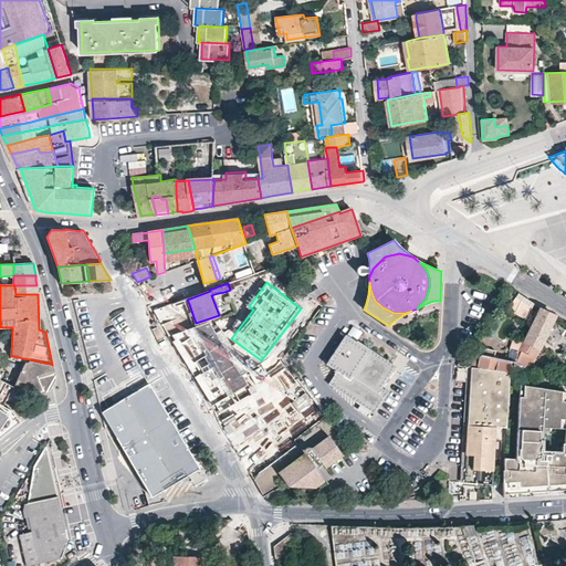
[(14,285),(16,294),(38,294),(37,290),(37,285),(14,285)]
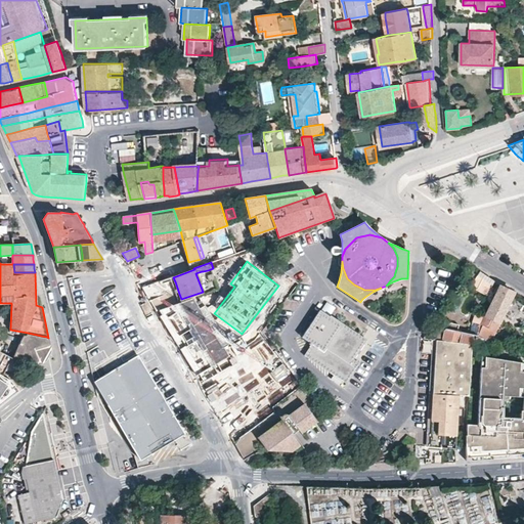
[(478,271),(470,266),(464,279),(471,284),(478,271)]
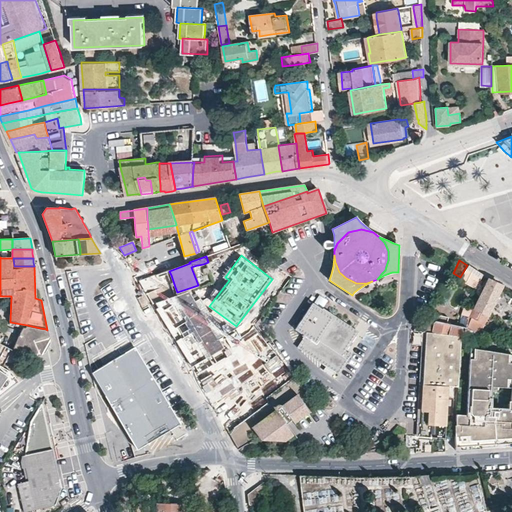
[(481,274),(474,269),(467,265),(460,277),(458,280),(475,288),(481,274)]
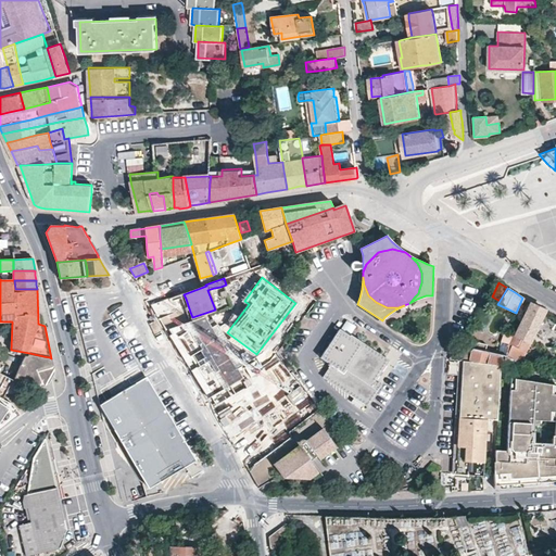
[(181,306),(177,295),(151,304),(151,305),(158,316),(169,310),(181,306)]
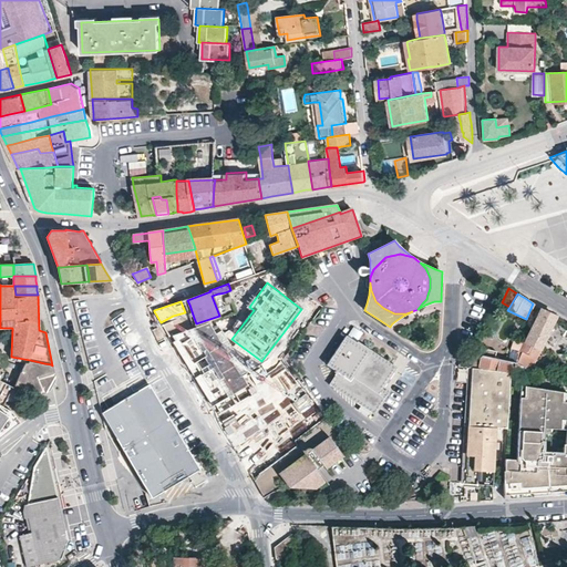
[(540,309),(537,316),(526,341),(516,362),(514,368),(517,370),(518,366),(526,369),(527,366),(528,367),(533,356),(536,356),(550,323),(555,317),(540,309)]
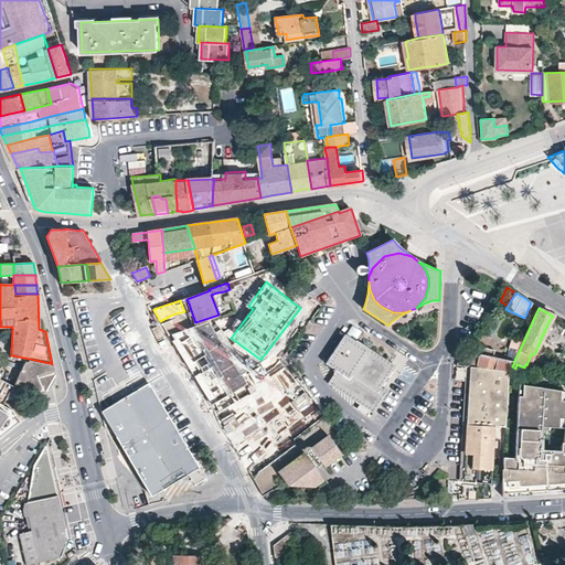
[(185,316),(173,319),(162,324),(169,336),(191,328),(185,316)]
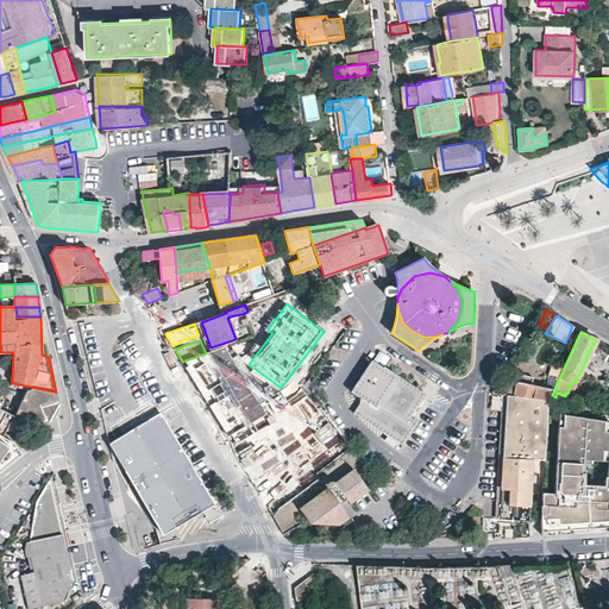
[(267,413),(225,346),(186,362),(188,366),(186,368),(226,432),(242,422),(245,427),(267,413)]
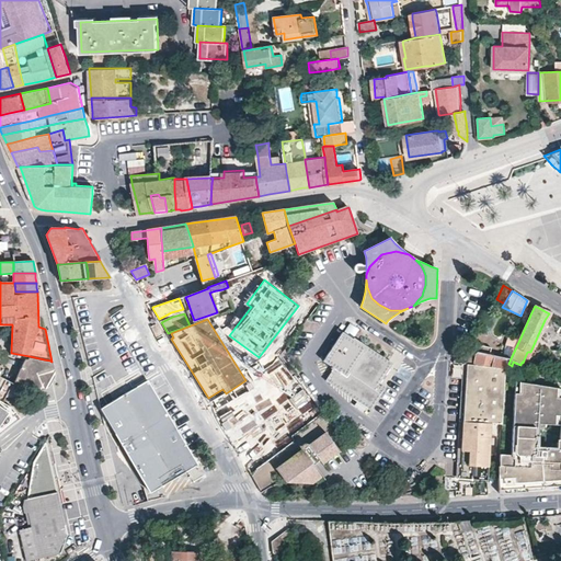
[(343,332),(323,361),(332,366),(331,367),(333,368),(325,380),(371,410),(386,389),(375,382),(387,365),(353,342),(355,340),(343,332)]
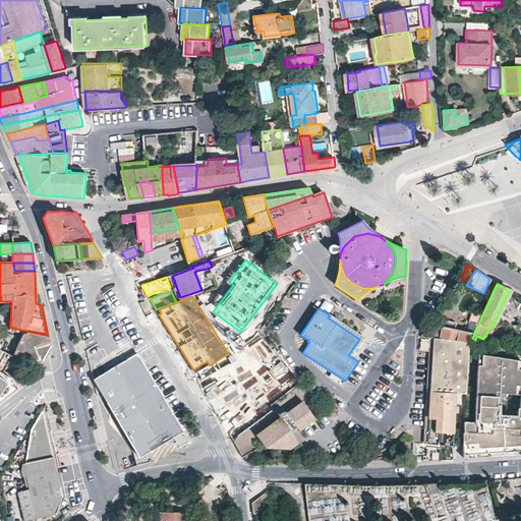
[(483,313),(472,311),(468,328),(475,330),(483,313)]
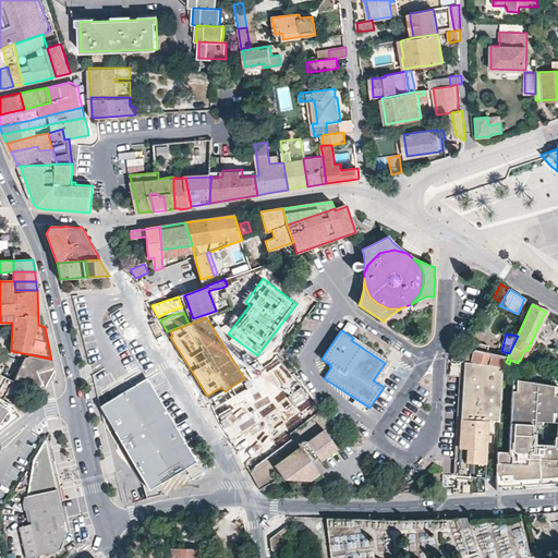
[(461,362),(466,363),(501,366),(504,366),(506,362),(508,356),(473,350),(473,349),(464,347),(461,359),(461,362)]
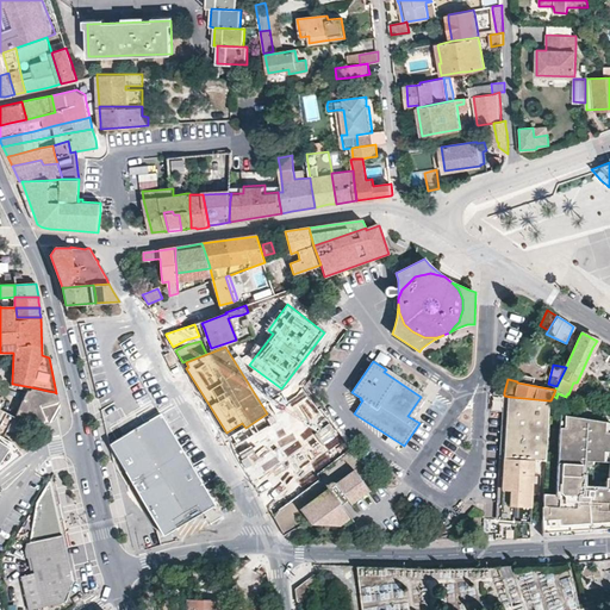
[(492,394),(500,396),(503,387),(498,385),(492,394)]
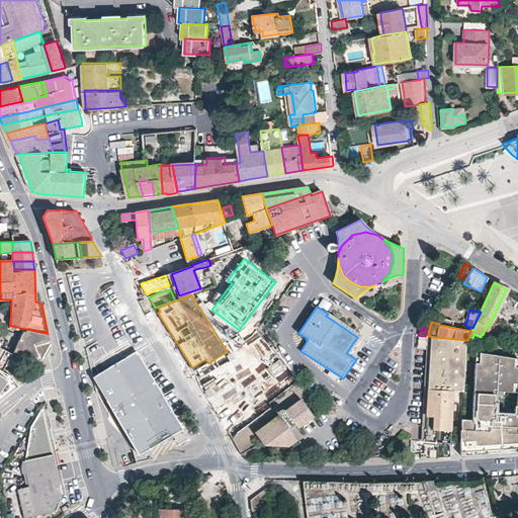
[(13,352),(33,361),(53,354),(48,334),(47,333),(40,332),(27,329),(24,330),(22,332),(13,352)]
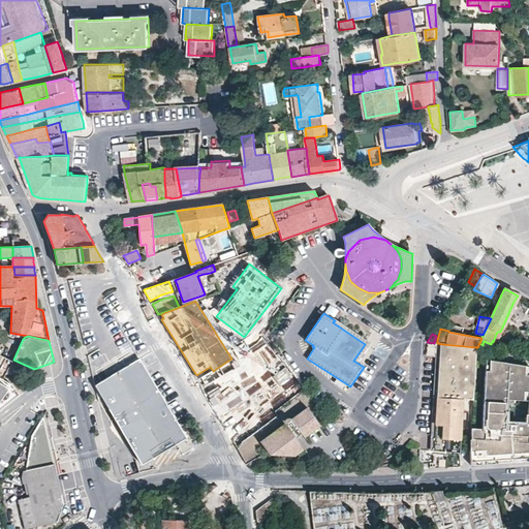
[(34,369),(13,360),(12,362),(0,354),(0,349),(1,348),(1,346),(1,345),(0,344),(0,377),(3,379),(13,375),(34,369)]
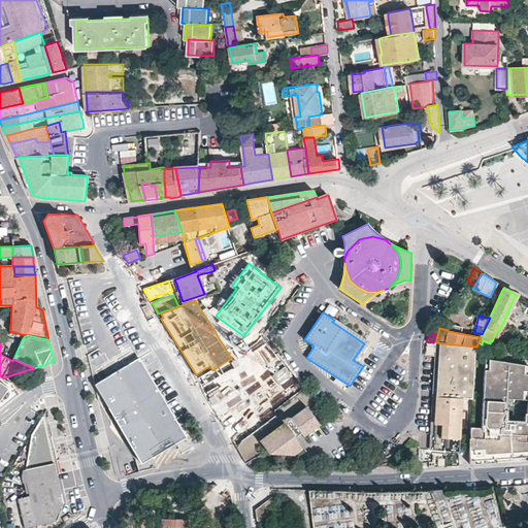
[(474,347),(441,343),(435,423),(442,424),(441,436),(468,438),(469,438),(470,427),(473,397),(476,347),(474,347)]
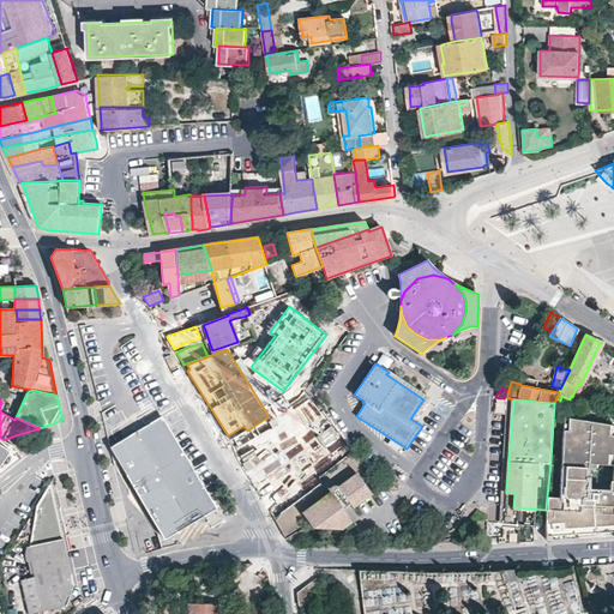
[(326,462),(298,414),(250,441),(264,465),(254,470),(276,506),(317,482),(311,471),(326,462)]
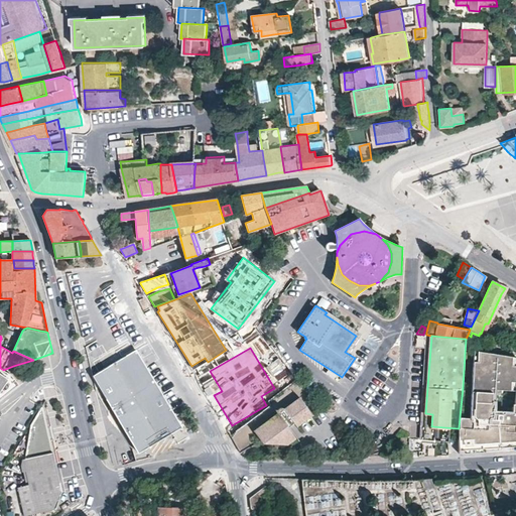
[(93,376),(109,403),(117,416),(138,453),(181,426),(136,350),(114,363),(105,368),(102,363),(93,368),(97,373),(93,376)]
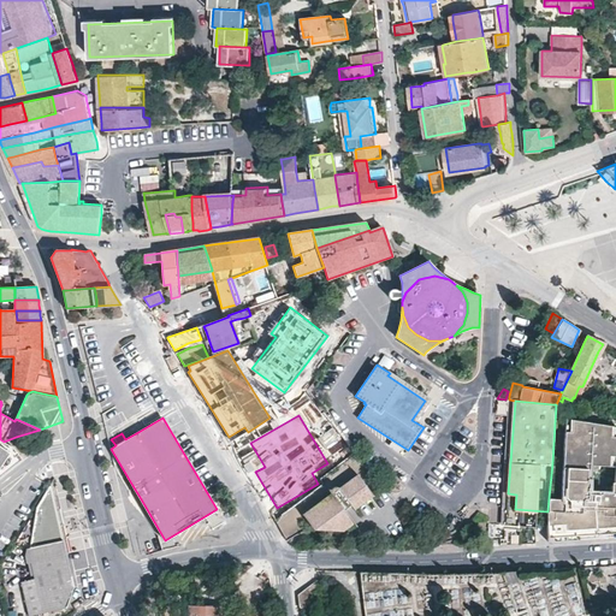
[(615,457),(615,438),(610,438),(611,427),(572,421),(570,433),(564,433),(563,449),(570,449),(569,458),(569,469),(562,469),(562,489),(568,489),(568,498),(561,498),(549,498),(548,511),(546,511),(546,519),(546,521),(546,526),(548,535),(615,531),(615,466),(615,468),(610,468),(610,457),(615,457)]
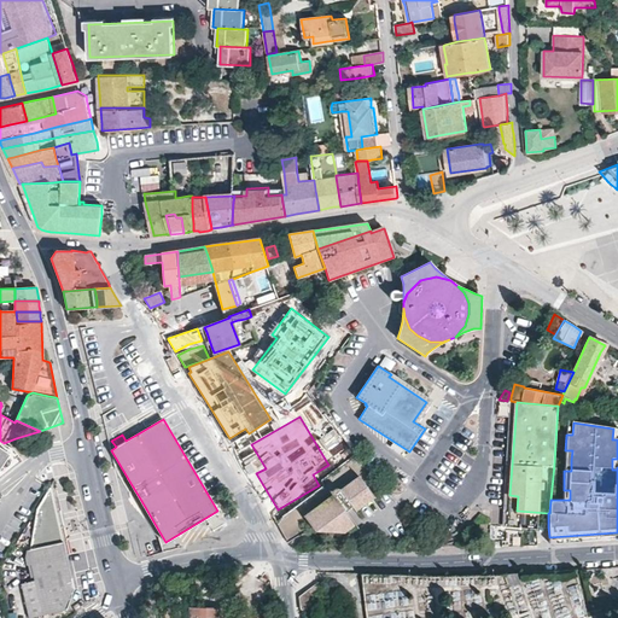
[(0,474),(21,459),(13,449),(4,443),(0,441),(0,474)]
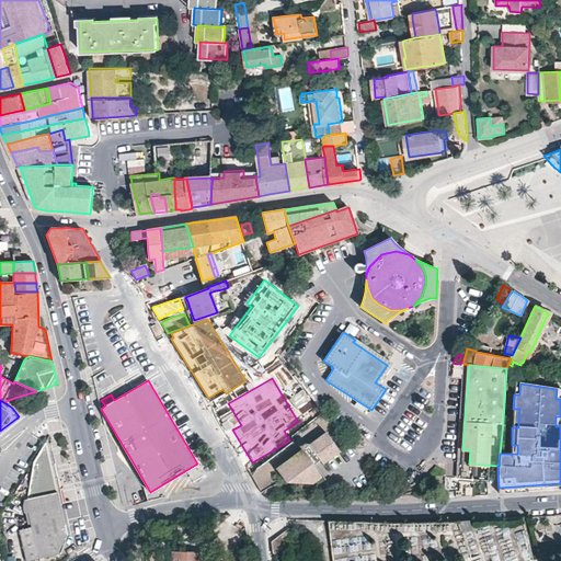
[(324,476),(316,465),(321,460),(324,465),(342,451),(327,431),(310,444),(308,441),(301,446),(302,448),(277,468),(283,474),(290,479),(296,480),(306,481),(319,479),(324,476)]
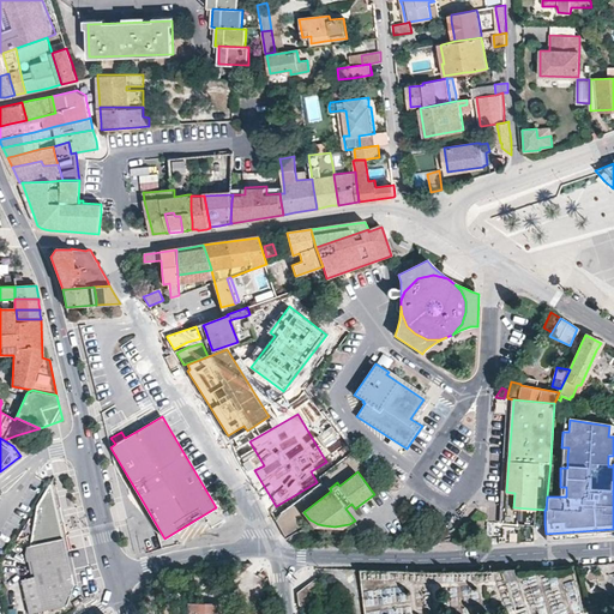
[(30,546),(29,554),(34,577),(36,587),(40,605),(41,611),(49,609),(66,606),(72,585),(73,585),(60,529),(56,510),(49,482),(36,506),(30,546)]
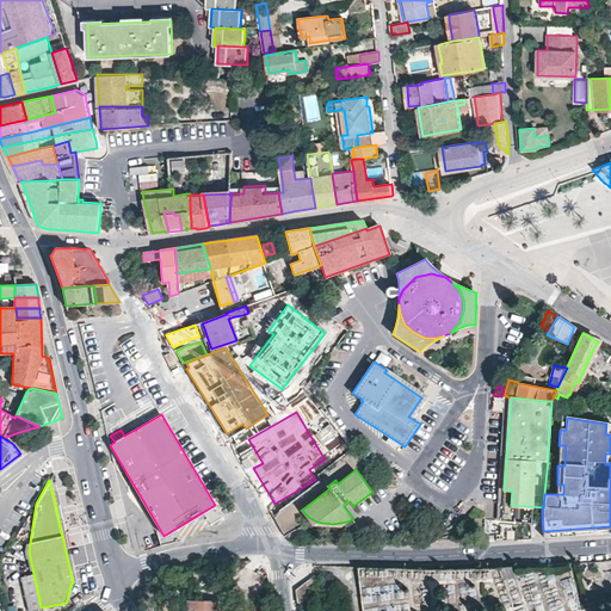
[(294,501),(273,516),(288,539),(309,526),(304,518),(294,501)]
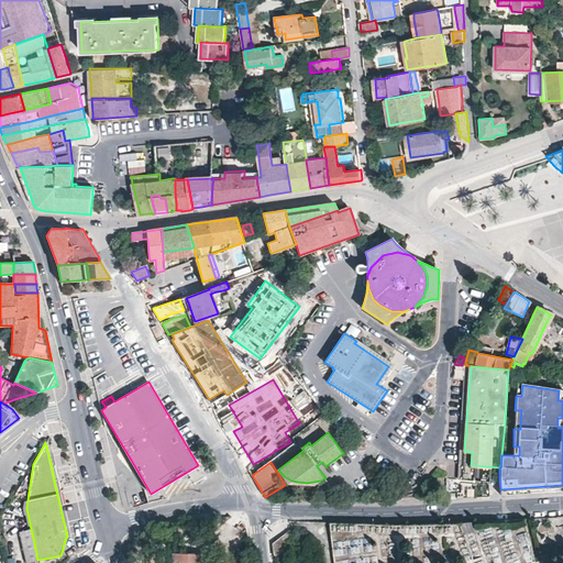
[(448,477),(446,489),(459,490),(460,479),(448,477)]
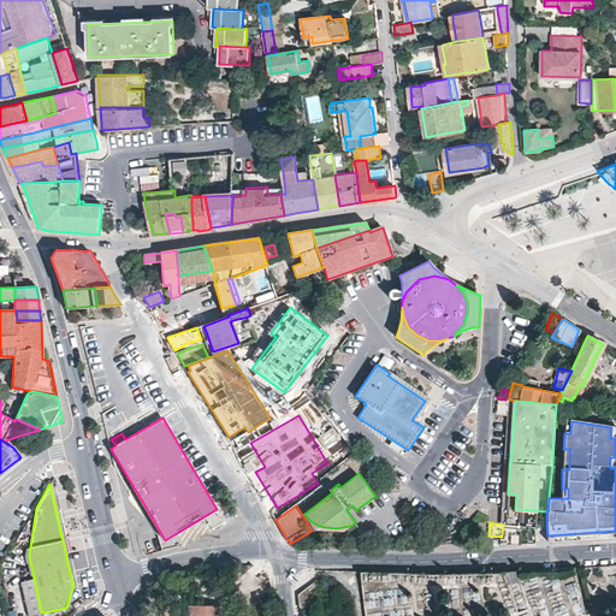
[(572,542),(615,538),(615,531),(548,535),(548,543),(572,542)]
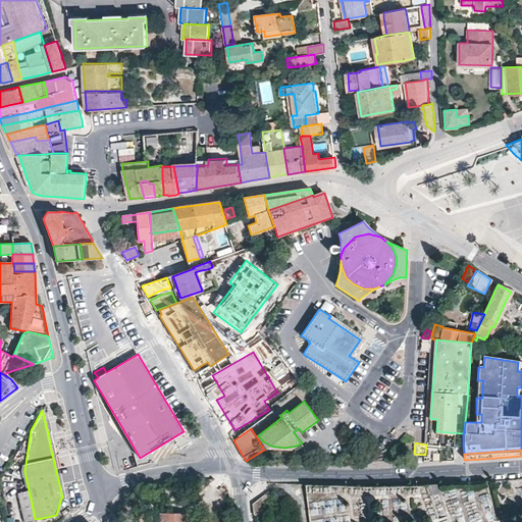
[(437,491),(434,485),(426,485),(427,489),(429,494),(437,491)]
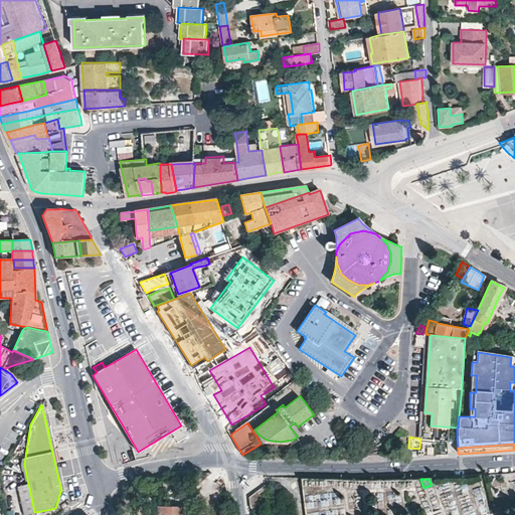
[(17,486),(18,490),(22,508),(24,514),(34,512),(33,507),(30,492),(28,484),(17,486)]
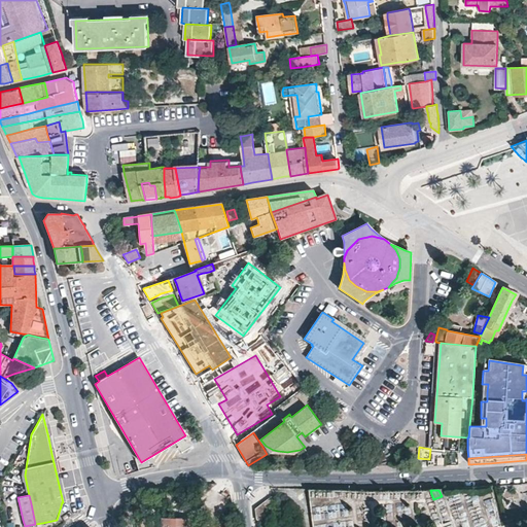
[(498,526),(496,511),(495,514),(475,511),(473,512),(470,513),(473,526),(463,525),(460,526),(459,522),(447,525),(446,526),(498,526)]
